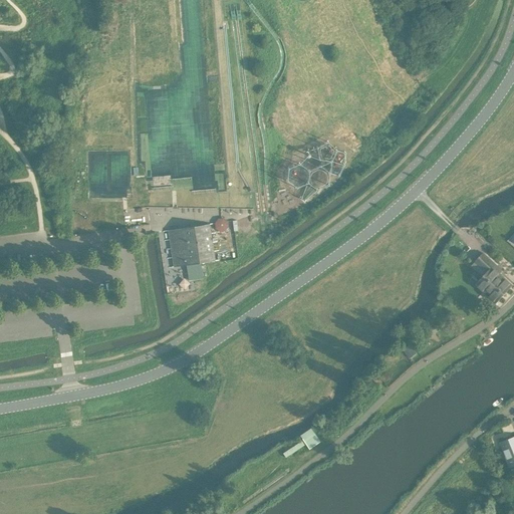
[(158,223),(164,223),(167,218),(166,213),(162,210),(156,211),(153,214),(154,220),(158,223)]
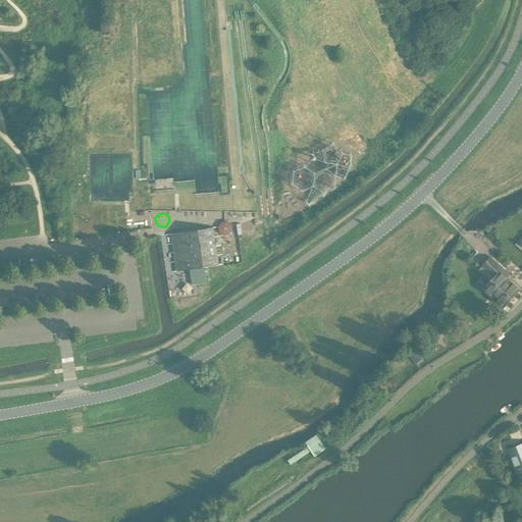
[(218,227),(220,243),(236,241),(233,225),(218,227)]
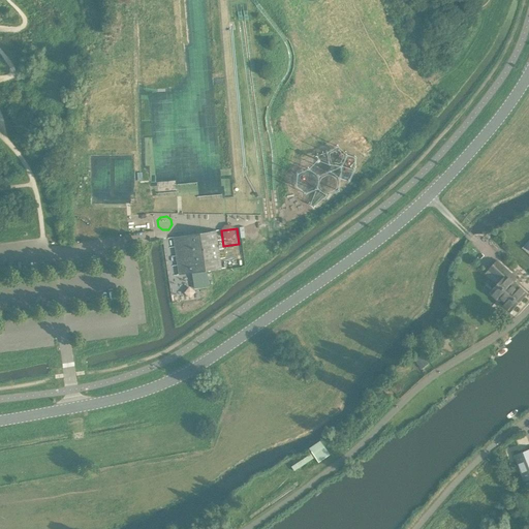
[(221,268),(215,231),(174,238),(179,274),(221,268)]
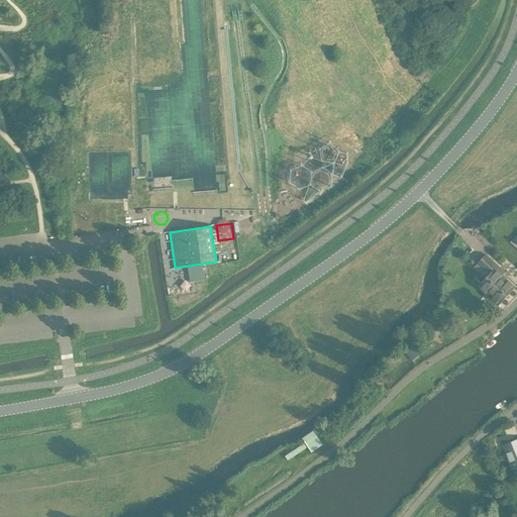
[(487,254),(478,264),(490,275),(480,286),(499,304),(514,288),(501,276),(504,272),(487,254)]
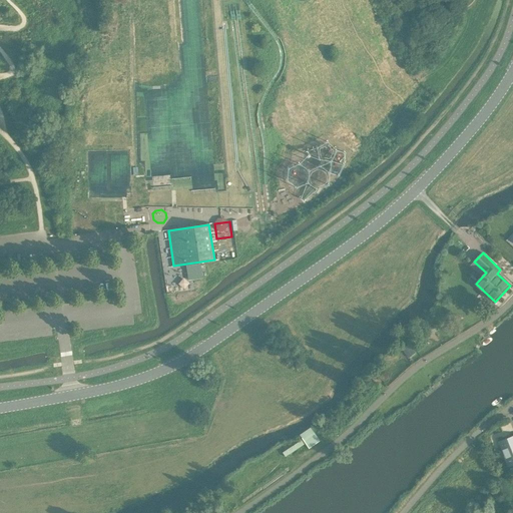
[(437,332),(433,325),(425,330),(428,336),(437,332)]
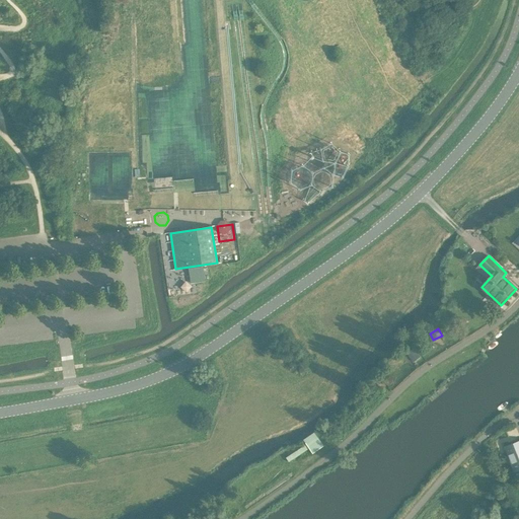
[(414,349),(406,355),(413,363),(421,357),(414,349)]
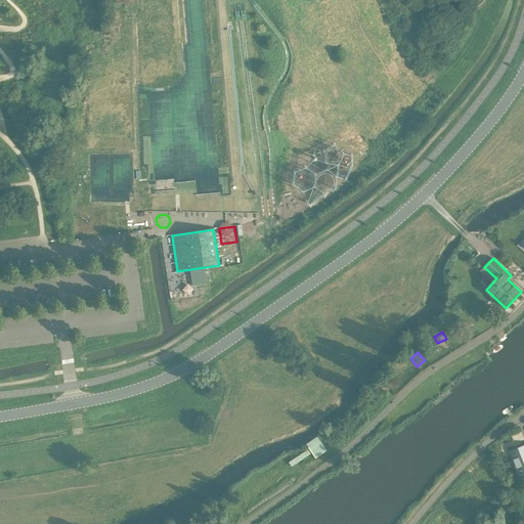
[(326,450),(316,436),(305,443),(308,448),(288,462),(291,466),(311,452),(315,457),(326,450)]
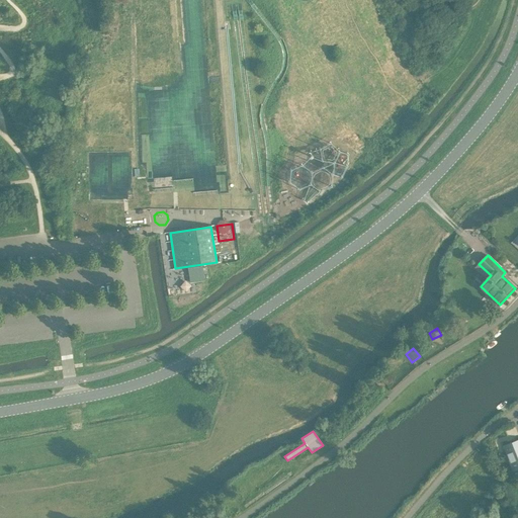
[(517,441),(506,446),(515,469),(517,467),(517,466),(517,467),(517,466),(517,441)]
